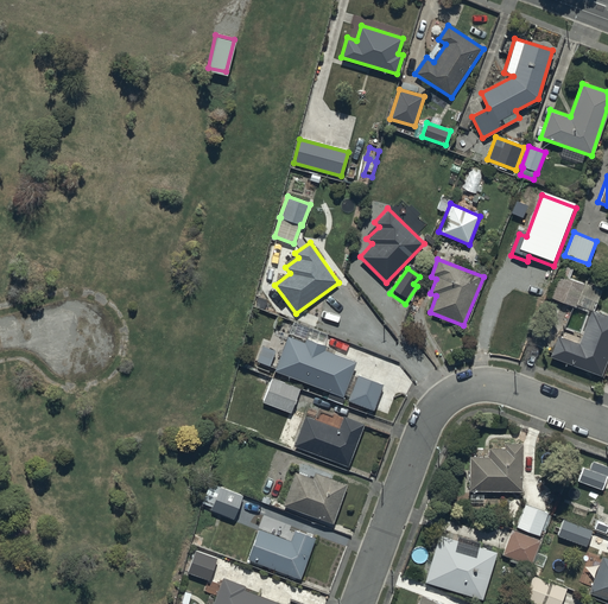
[(600,377),(607,355),(607,317),(595,313),(602,291),(584,284),(583,285),(558,277),(550,300),(576,310),(577,307),(591,312),(578,345),(558,337),(550,358),(600,377)]
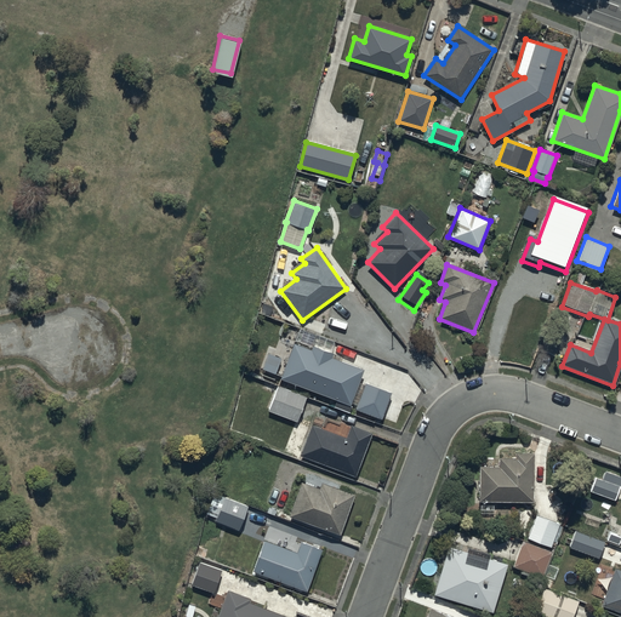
[(332,406),(348,412),(363,370),(331,358),(332,354),(312,347),(311,350),(294,343),(280,380),(335,399),(332,406)]
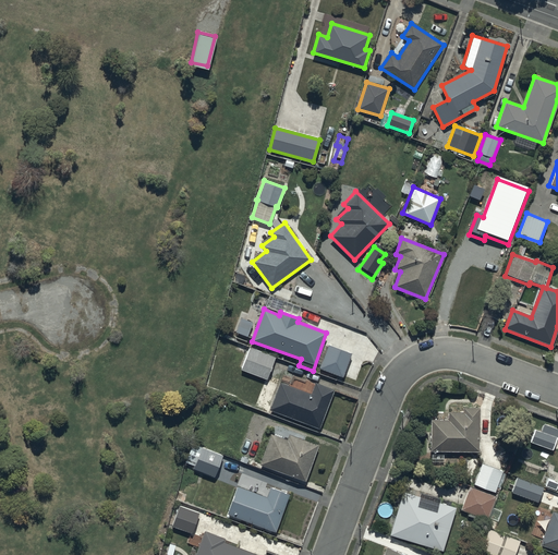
[(253,322),(241,317),(235,332),(247,337),(253,322)]
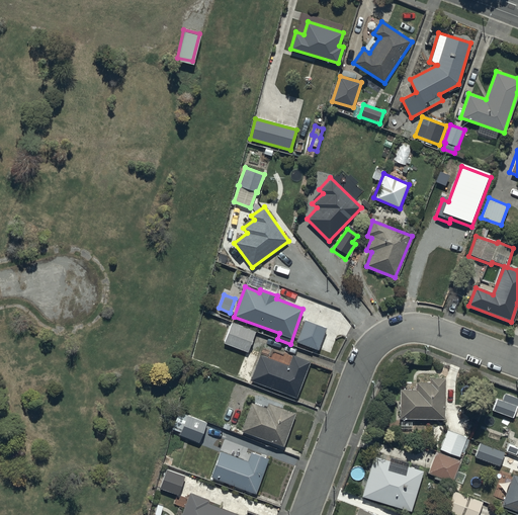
[(327,329),(305,321),(296,342),(318,350),(327,329)]
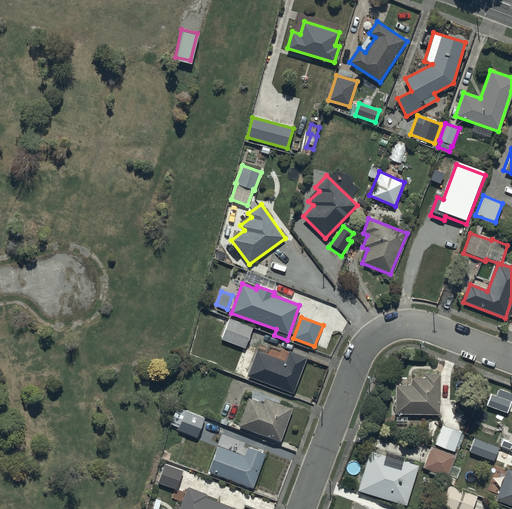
[(253,328),(228,319),(221,340),(245,348),(248,341),(250,342),(254,330),(252,330),(253,328)]
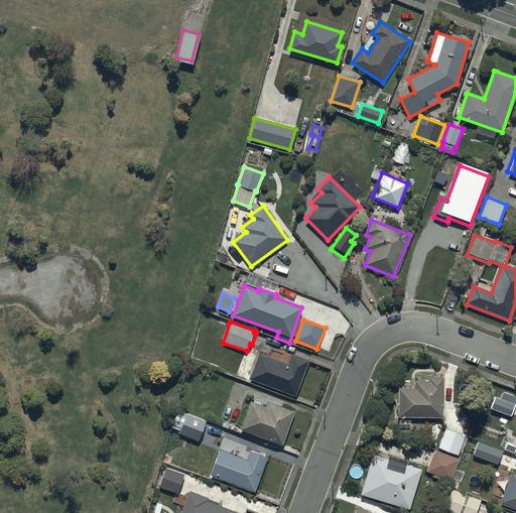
[(259,354),(249,380),(295,397),(309,361),(291,354),(287,364),(259,354)]
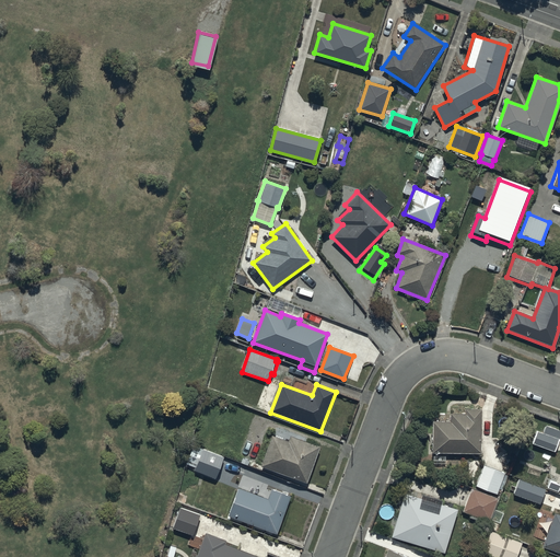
[(451,421),(433,421),(433,453),(482,453),(482,409),(466,409),(466,414),(451,414),(451,421)]
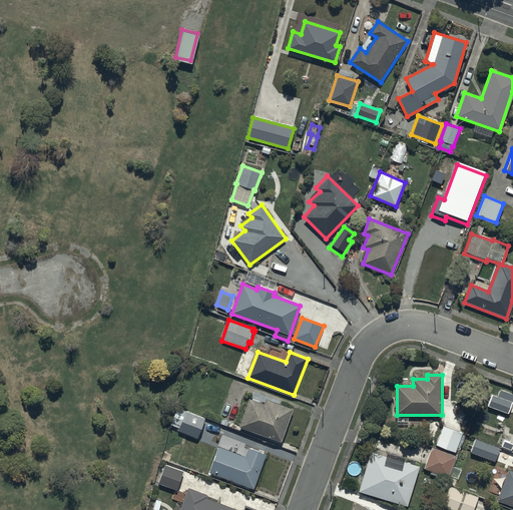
[(512,399),(512,395),(499,390),(496,398),(494,397),(489,408),(507,415),(512,399)]
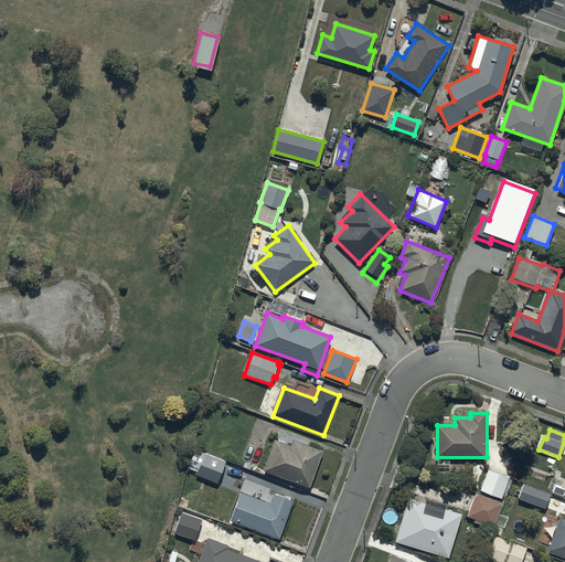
[(274,439),(263,470),(309,487),(322,452),(292,441),(290,445),(274,439)]
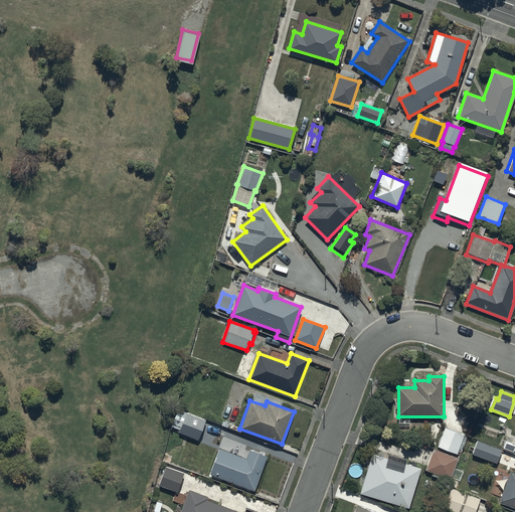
[(185,414),(178,434),(198,441),(205,421),(185,414)]
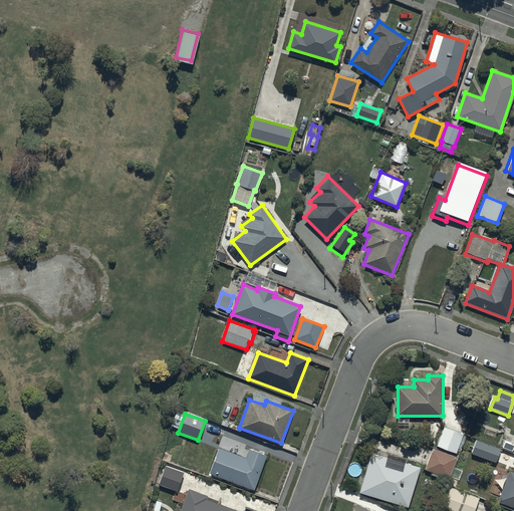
[(464,435),(444,428),(437,446),(457,454),(464,435)]
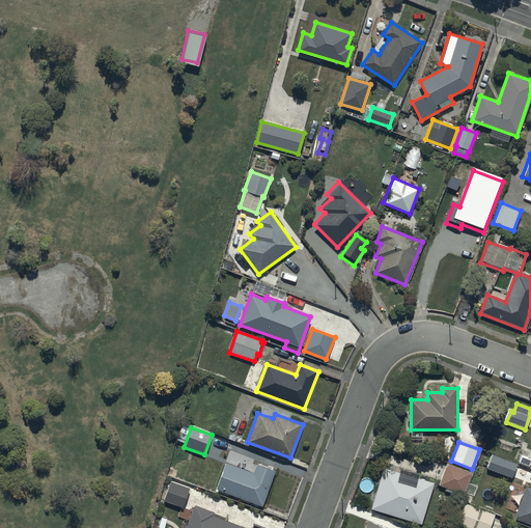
[(492,454),(486,468),(512,478),(518,465),(492,454)]
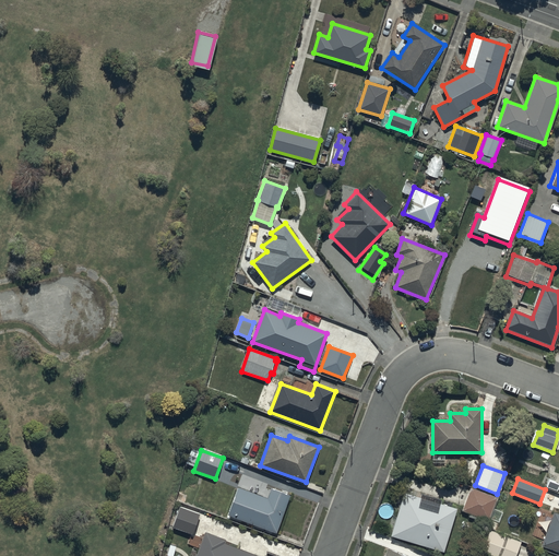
[(269,498),(238,486),(228,513),(277,532),(290,496),(272,488),(269,498)]
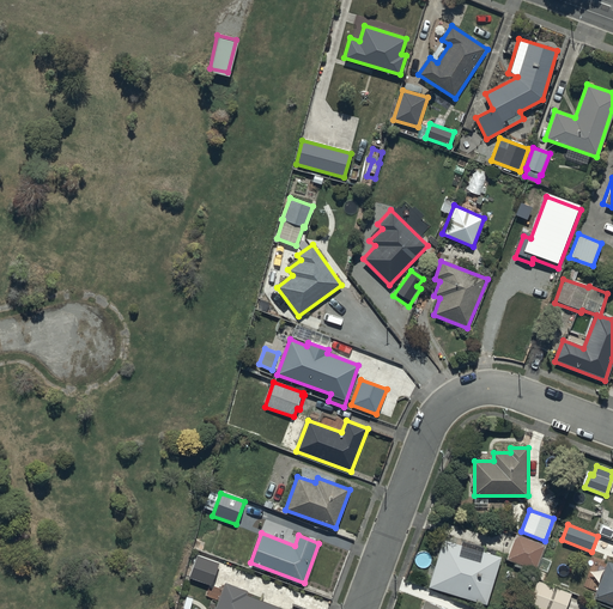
[(545,546),(516,534),(507,559),(535,571),(545,546)]
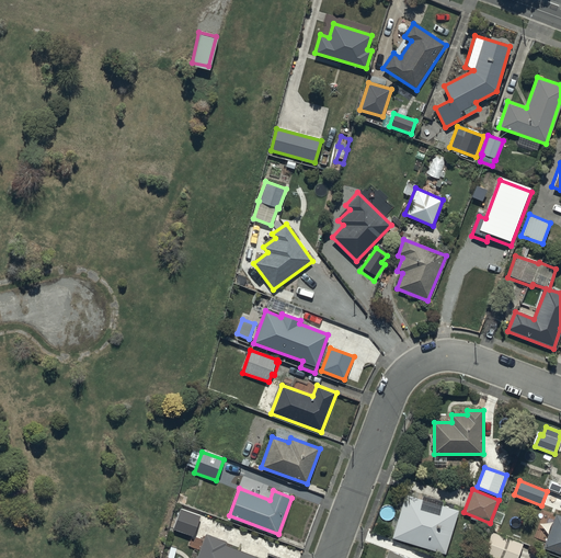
[(404,494),(391,536),(445,553),(458,511),(404,494)]
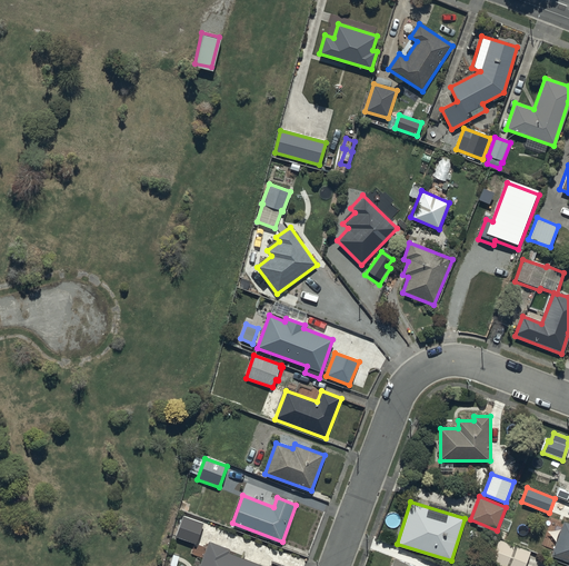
[(202,525),(182,517),(176,537),(195,545),(202,525)]
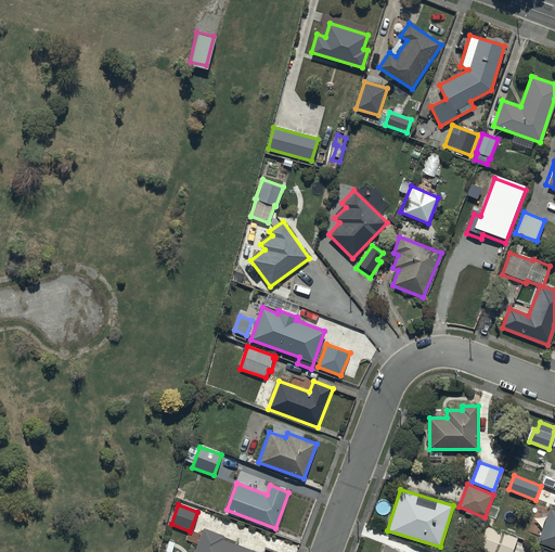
[(554,511),(549,510),(537,543),(554,549),(554,511)]
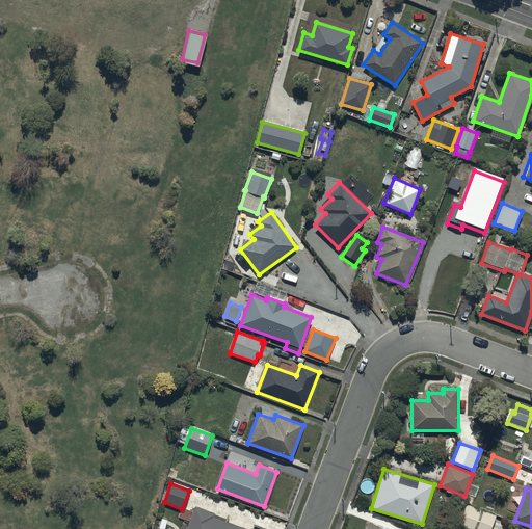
[(488,528),(495,517),(467,505),(458,526),(464,528),(488,528)]
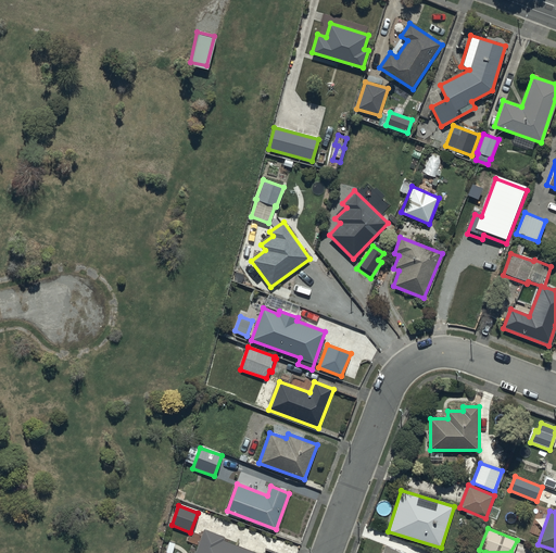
[(204,529),(194,552),(256,552),(224,540),(225,537),(204,529)]
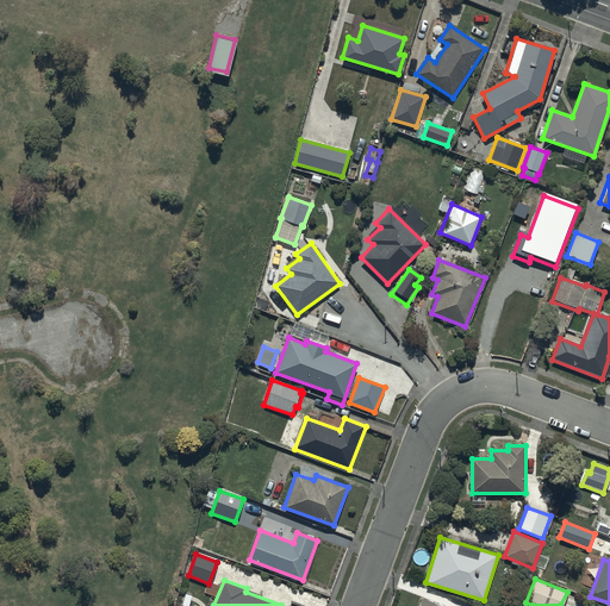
All buildings are outlined.
